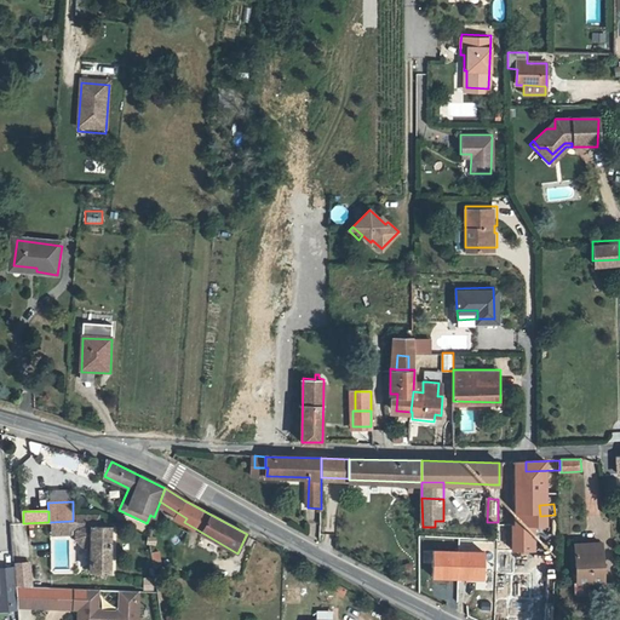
[(92,526),(98,527),(99,516),(76,516),(76,521),(76,533),(76,538),(84,545),(91,545),(92,526)]
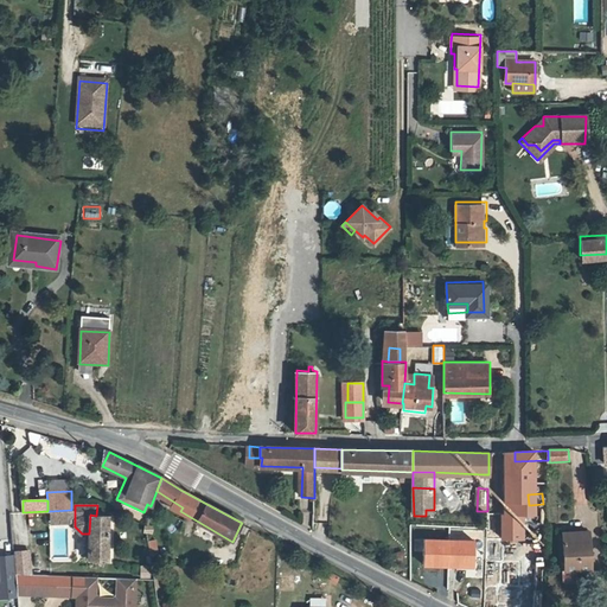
[(71,510),(50,511),(50,523),(69,522),(75,522),(75,510),(71,510)]
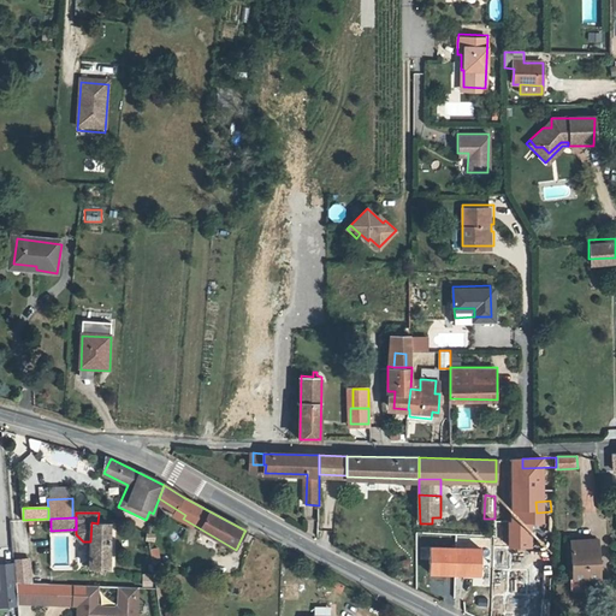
[(90,542),(89,567),(110,568),(111,523),(98,523),(92,522),(90,542)]
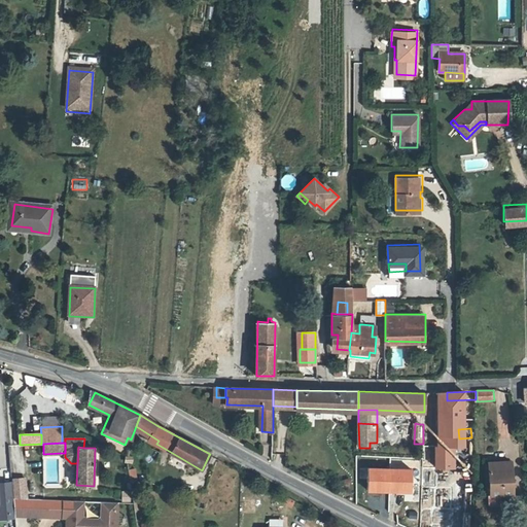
[(489,461),(489,486),(489,492),(486,492),(486,502),(500,502),(500,492),(513,492),(512,460),(489,461)]
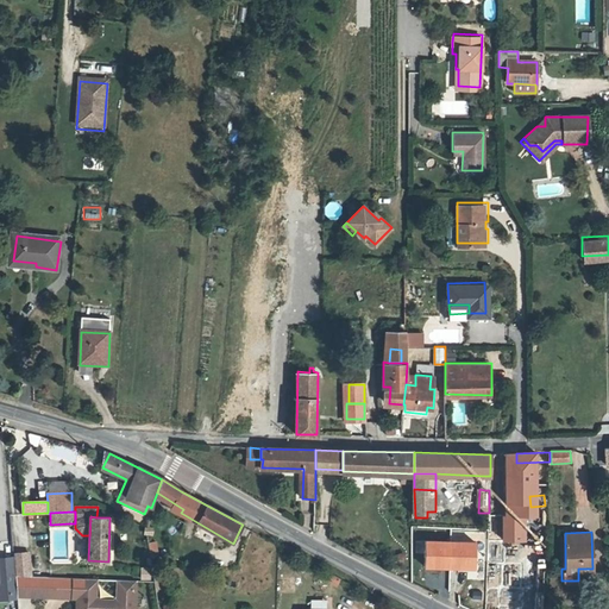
[(148,557),(156,554),(154,540),(145,541),(148,557)]
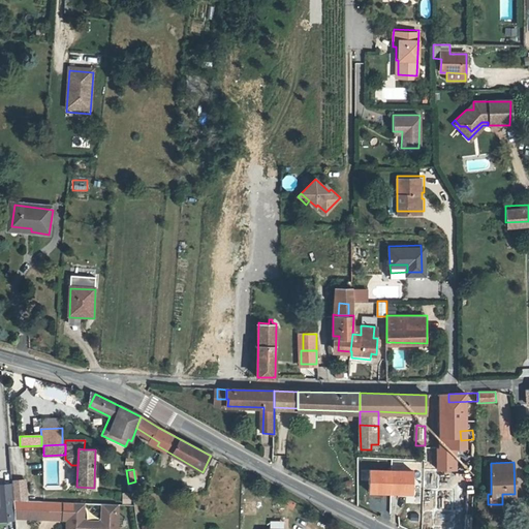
[(13,500),(27,500),(25,480),(11,481),(13,500)]
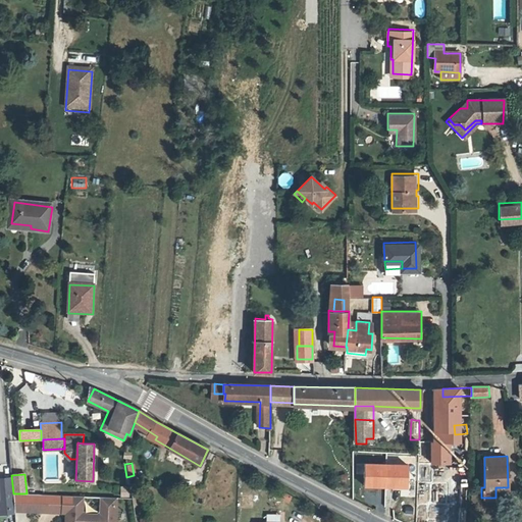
[(0,513),(14,512),(11,477),(0,477),(0,513)]
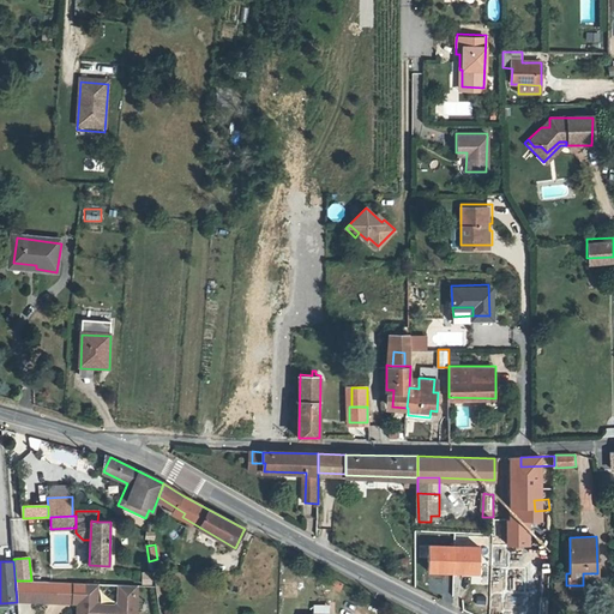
[(326,587),(341,591),(343,582),(329,577),(326,587)]
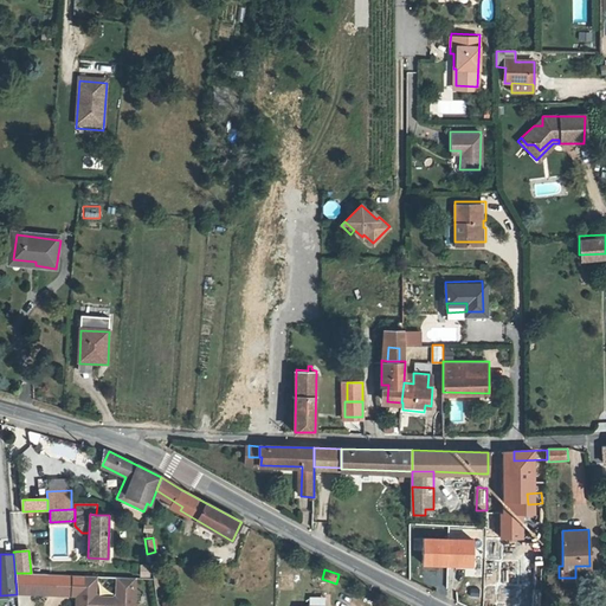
[(77,593),(77,597),(75,599),(73,605),(130,605),(133,579),(114,578),(113,594),(110,597),(97,597),(95,593),(95,577),(44,574),(43,594),(70,595),(70,593),(77,593)]
